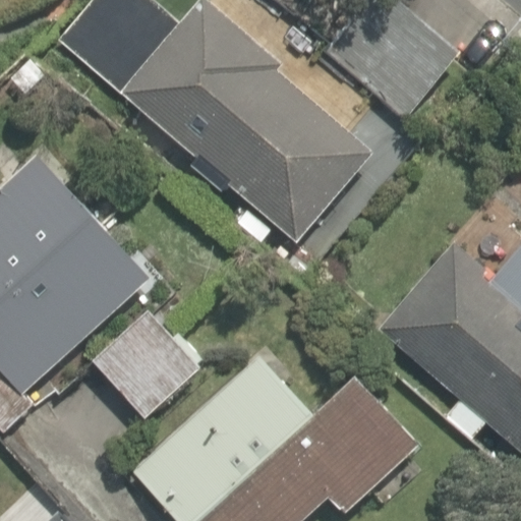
[(207,0),(186,24),(158,0),(101,0),(63,44),(297,245),(382,148),(210,0),(207,0)]
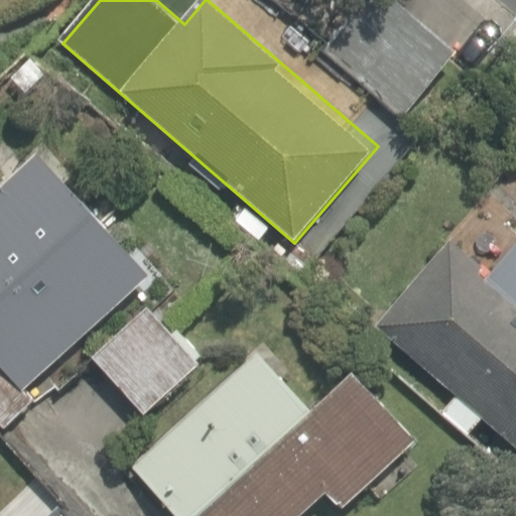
[(413,0),(272,0),(418,129),(480,58),(413,0)]
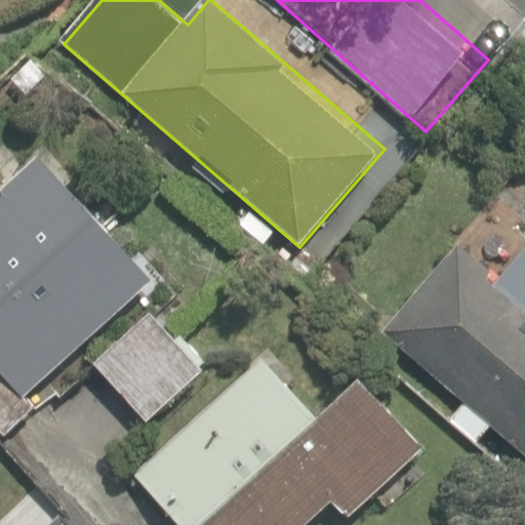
[(51,161),(0,210),(0,362),(33,397),(160,273),(51,161)]
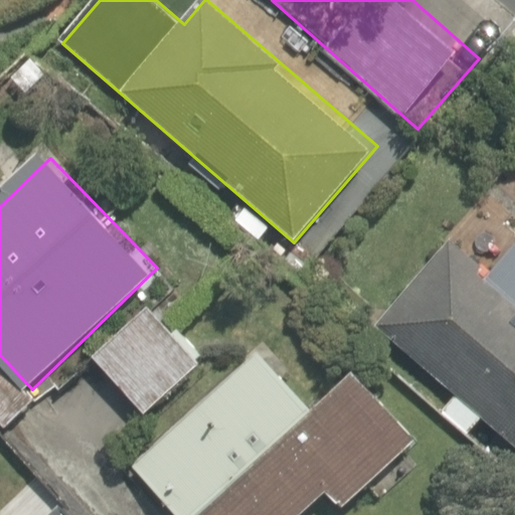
[(455,394),(443,407),(479,442),(491,427),(514,449),(514,270),(499,288),(458,249),(384,330),(455,394)]
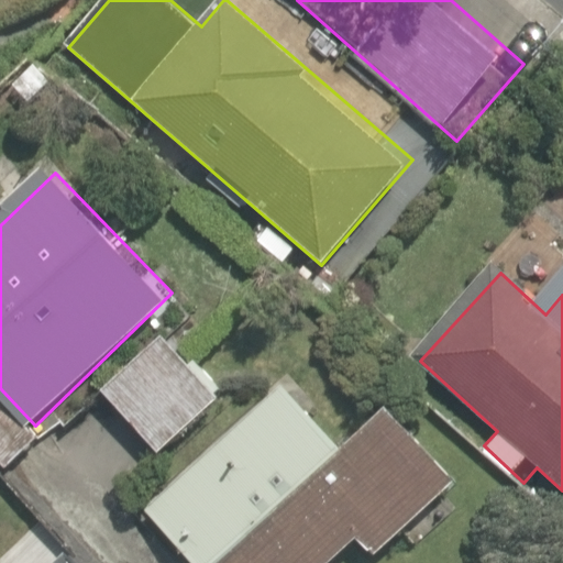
[(231,385),(175,330),(105,401),(162,456),(231,385)]
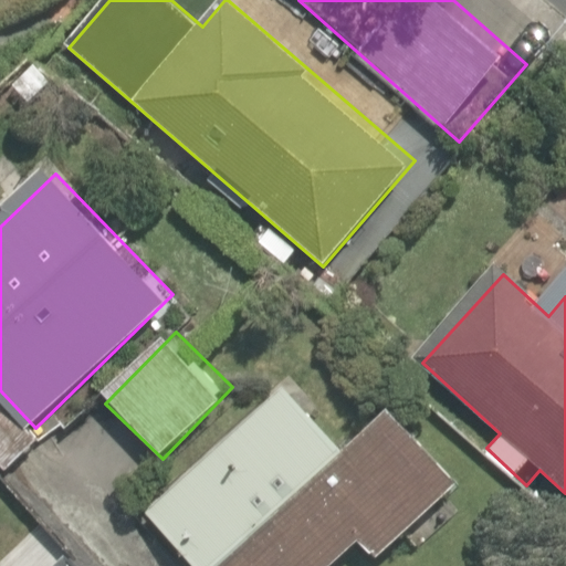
[(195,565),(353,565),(379,537),(399,555),(470,474),(389,405),(348,451),(266,380),(143,521),(195,565)]
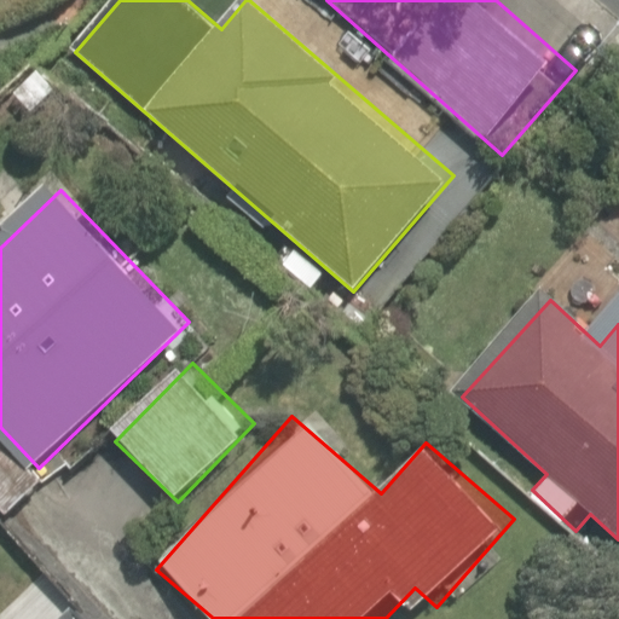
[(108,618),(96,605),(76,618),(108,618)]
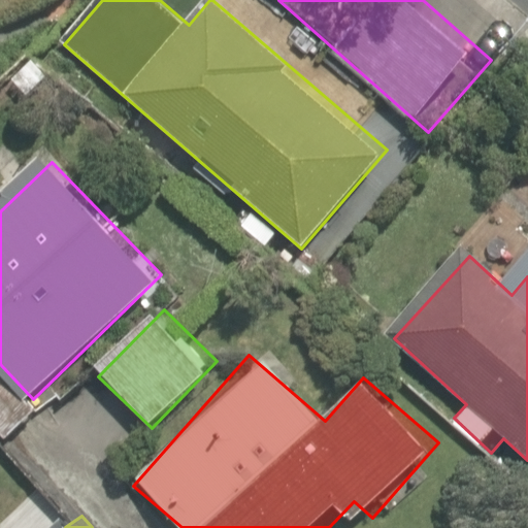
All buildings are outlined.
